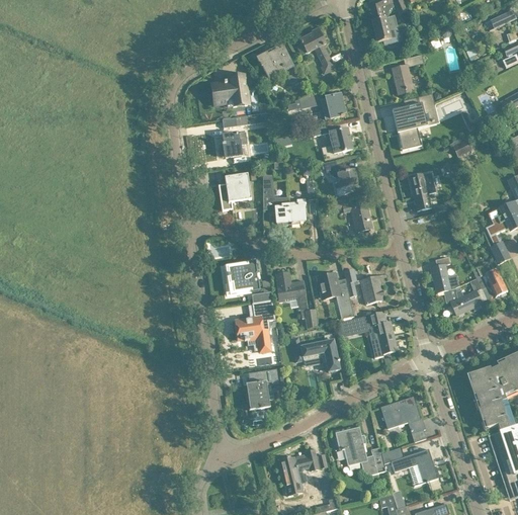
[(370,0),(368,1),(371,14),(373,19),(371,19),(376,40),(392,37),(400,35),(397,24),(395,13),(389,15),(389,13),(389,11),(390,9),(391,7),(394,5),(392,1),(391,0),(370,0)]
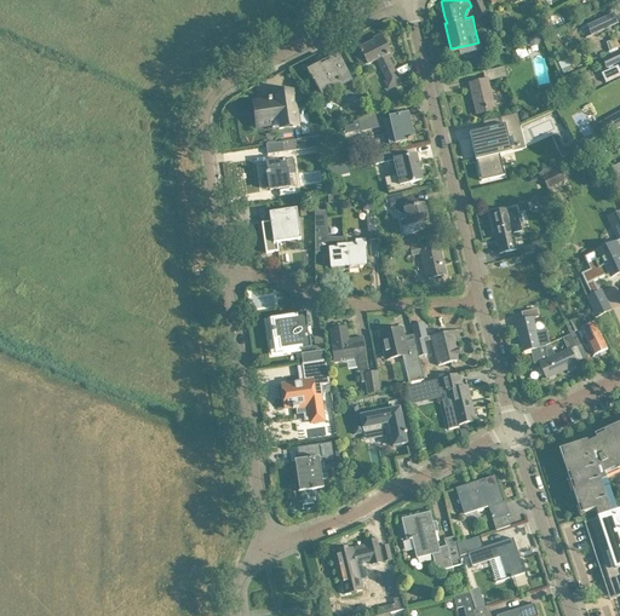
[(494,28),(480,0),(471,0),(486,32),(494,28)]
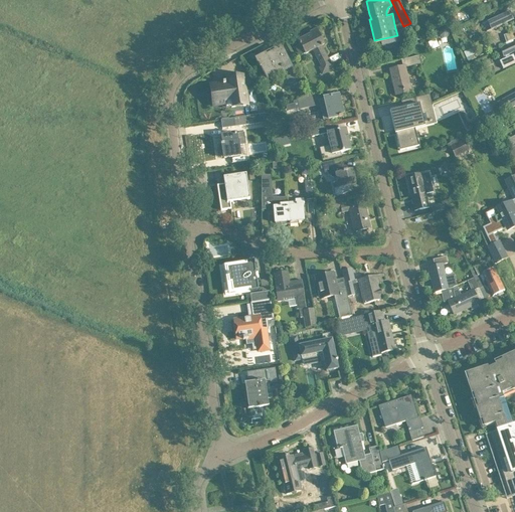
[(510,9),(493,16),(497,25),(513,17),(510,9)]
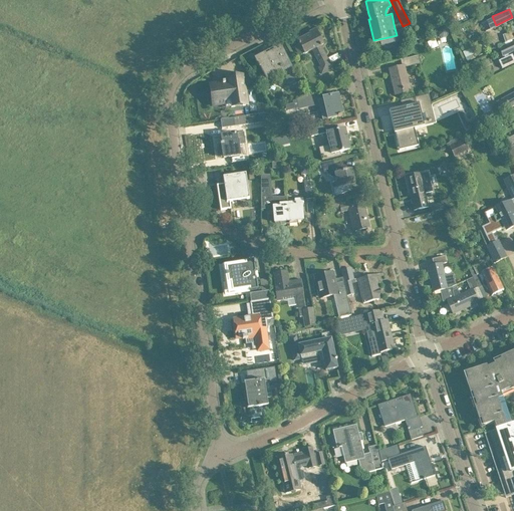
[(450,32),(451,23),(442,22),(441,31),(450,32)]
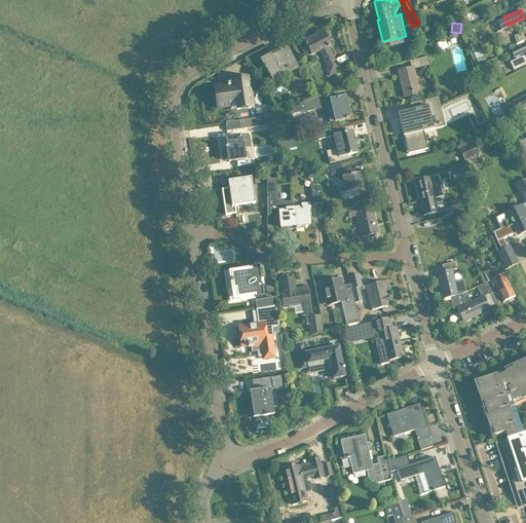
[(317,32),(304,38),(306,42),(301,45),(306,54),(311,51),(311,52),(320,48),(328,65),(326,66),(329,73),(340,67),(328,44),(329,44),(329,43),(331,42),(323,27),(316,31),(317,32)]
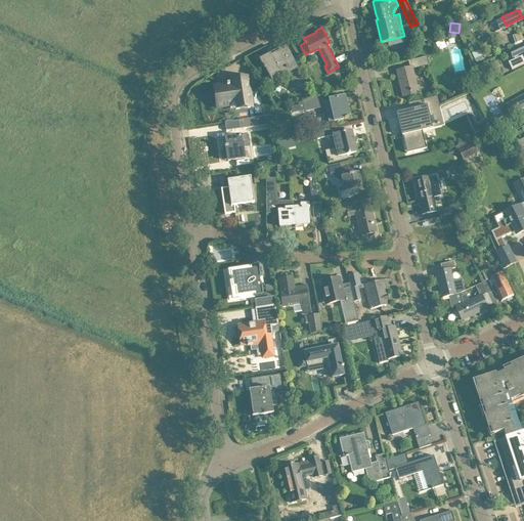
[(440,39),(448,37),(445,29),(437,32),(440,39)]
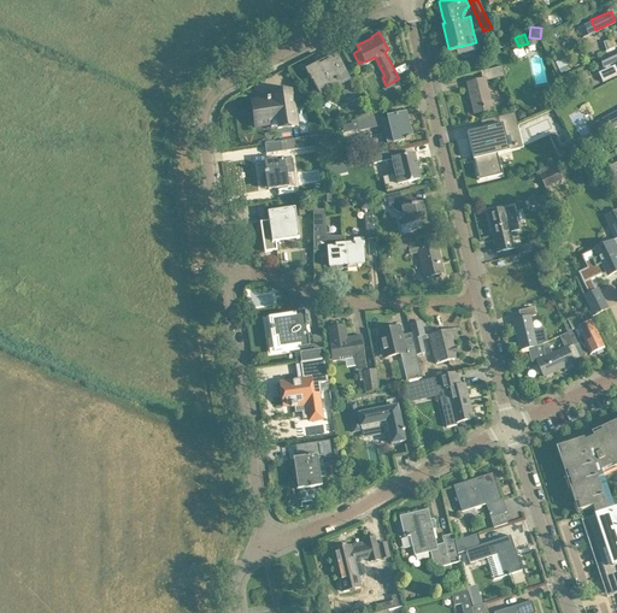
[(607,47),(616,43),(616,35),(616,36),(615,35),(605,39),(607,47)]
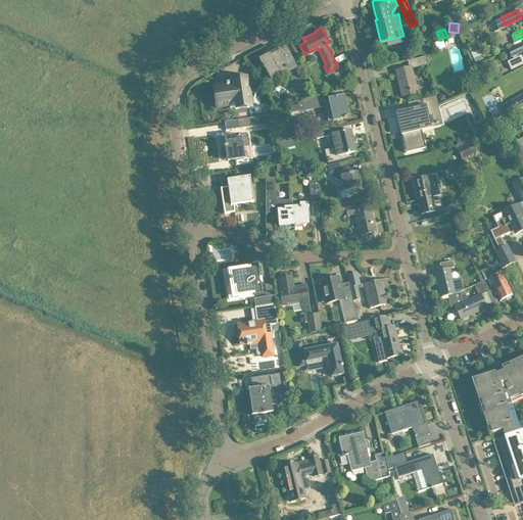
[(513,56),(507,59),(511,66),(522,60),(522,55),(521,53),(518,54),(517,53),(522,49),(522,39),(507,47),(511,55),(513,55),(513,56)]
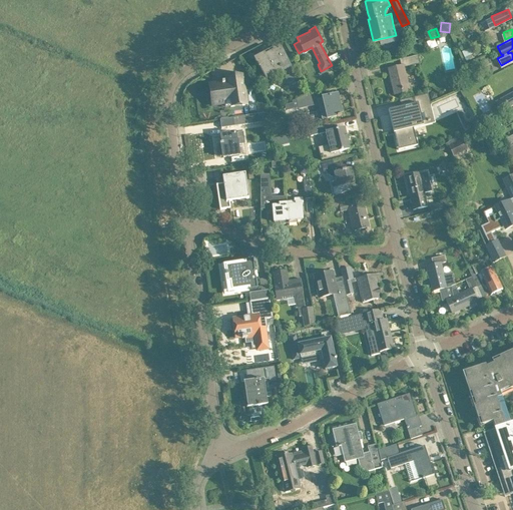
[(291,64),(281,44),(255,57),(267,76),(286,66),(291,64)]
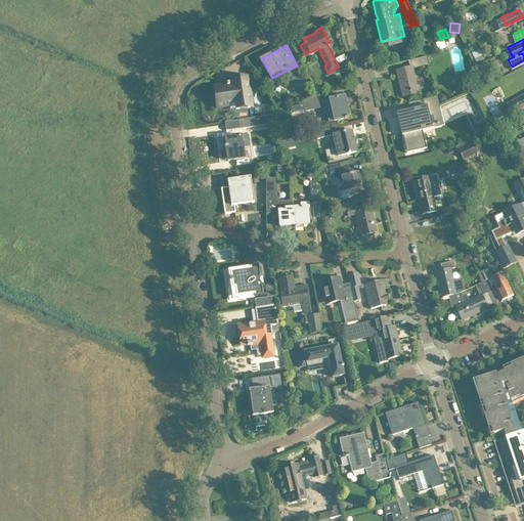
[(483,52),(481,47),(472,51),(474,56),(483,52)]
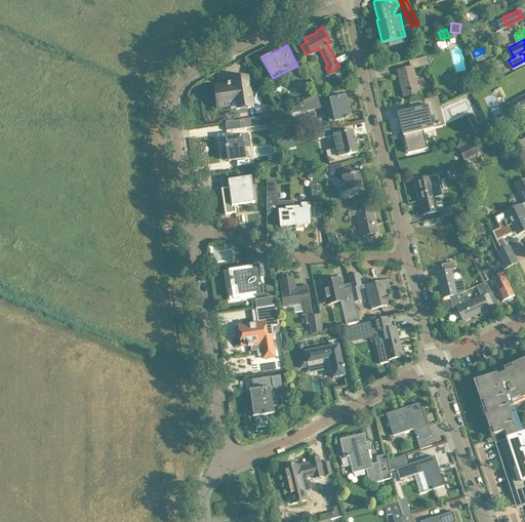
[(419,90),(413,66),(429,63),(427,54),(409,58),(410,65),(402,67),(404,74),(398,76),(403,94),(419,90)]
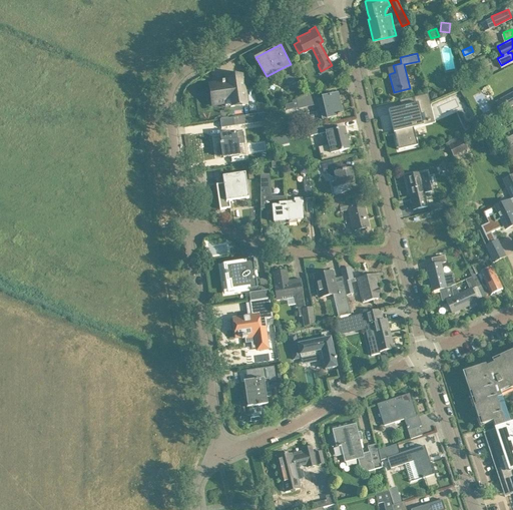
[(289,72),(285,75),(288,80),(297,76),(291,64),(286,66),(289,72)]
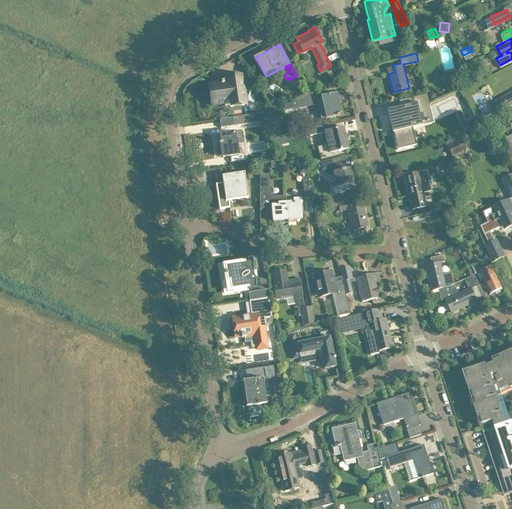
[(214,82),(211,82),(211,83),(214,101),(214,102),(217,101),(229,100),(230,105),(245,102),(243,87),(253,85),(247,74),(241,74),(241,72),(225,75),(226,80),(224,80),(224,79),(221,80),(221,81),(214,82)]
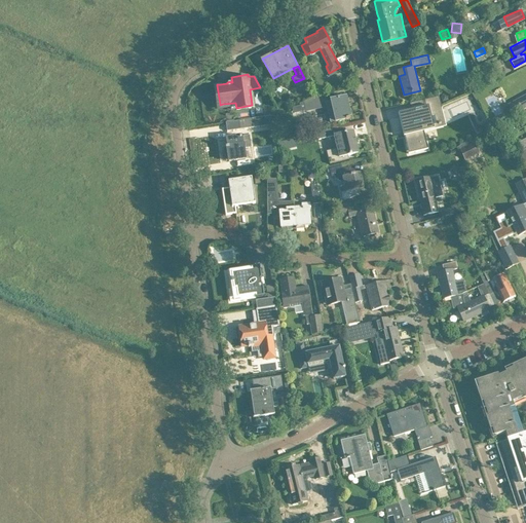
[(445,91),(440,92),(442,100),(449,98),(448,94),(445,91)]
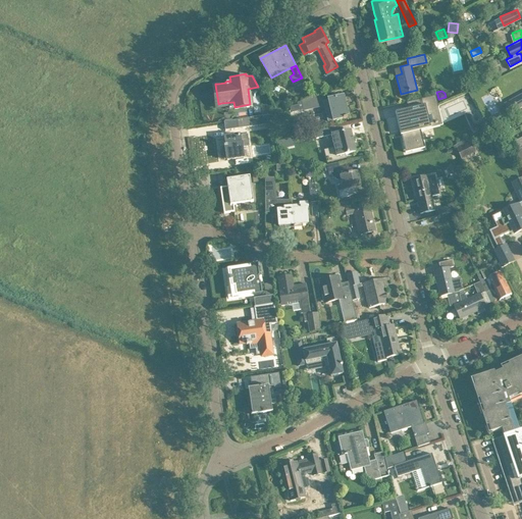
[(343,95),(343,94),(328,97),(323,99),(322,93),(310,96),(301,99),(304,108),(323,104),(327,119),(348,115),(344,101),(346,100),(345,94),(343,95)]
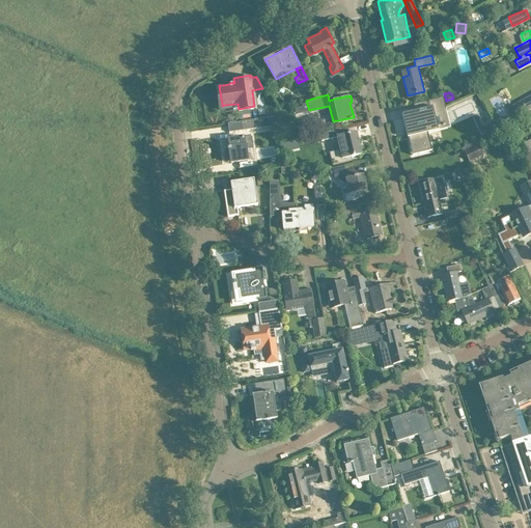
[(415,109),(401,112),(408,135),(411,145),(418,144),(419,150),(431,147),(427,128),(437,126),(434,113),(442,111),(441,107),(446,106),(443,94),(413,102),(415,109)]
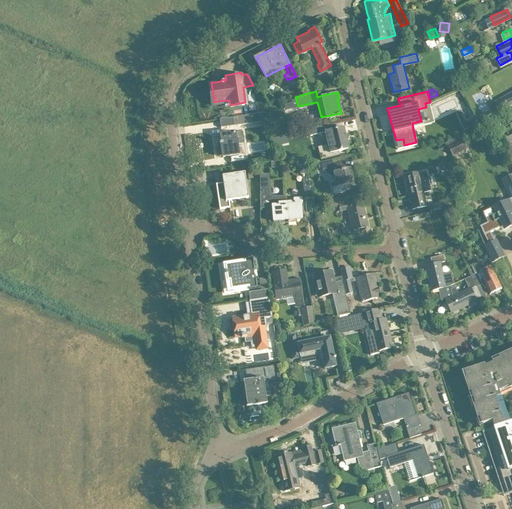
[(508,105),(511,102),(511,93),(510,94),(508,92),(502,95),(508,105)]
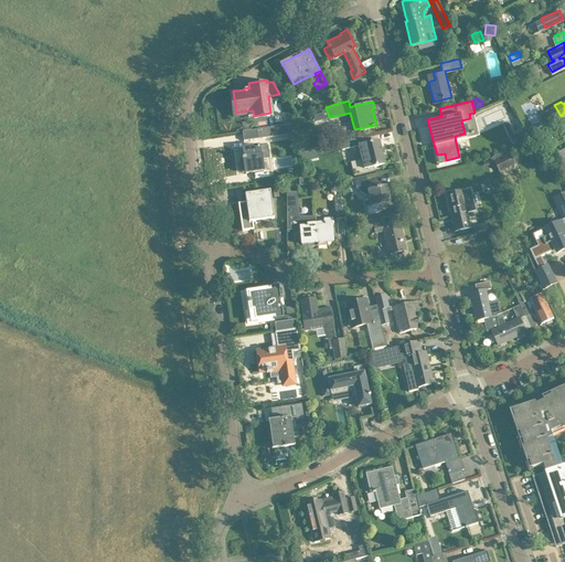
[(258,127),(257,127),(258,136),(273,135),(272,125),(258,127)]
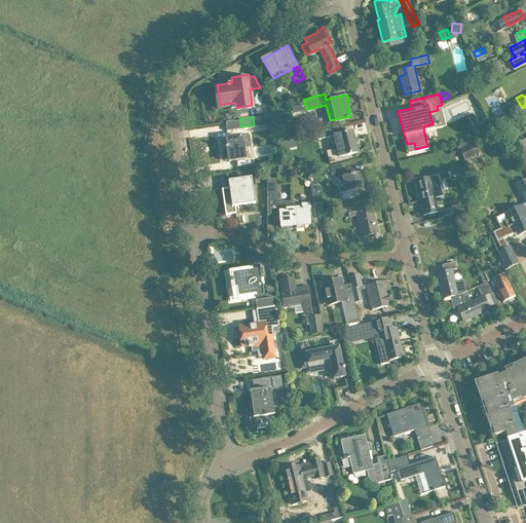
[(495,116),(488,120),(491,125),(498,121),(495,116)]
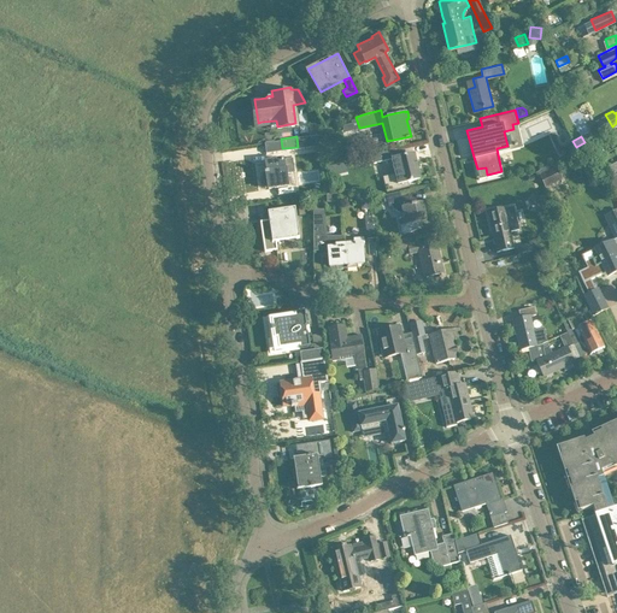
[(573,141),(564,146),(566,152),(576,147),(573,141)]
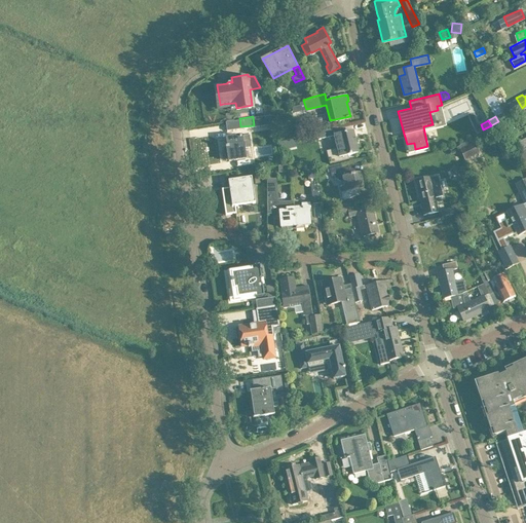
[(333,126),(316,131),(317,137),(333,134),(335,133),(337,133),(339,132),(337,125),(333,126)]
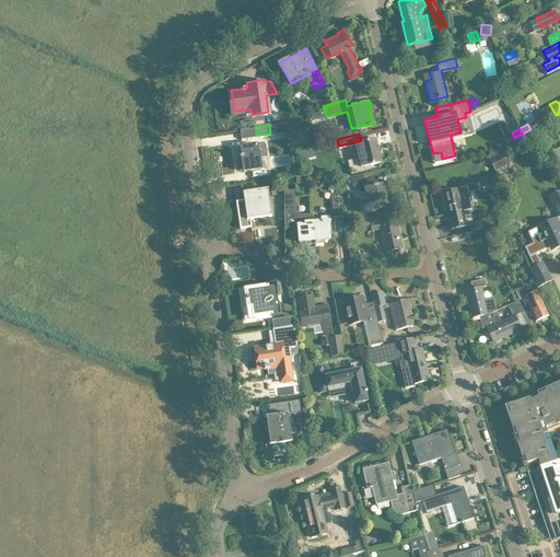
[(382,160),(375,137),(361,140),(359,141),(357,141),(354,142),(359,158),(350,160),(353,172),(372,167),(371,163),(382,160)]
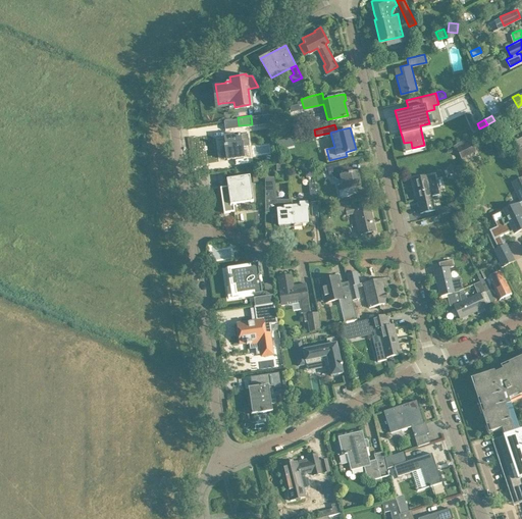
[(225,143),(223,144),(223,145),(225,145),(226,158),(232,157),(244,155),(242,145),(249,144),(248,132),(239,133),(224,136),(225,143)]
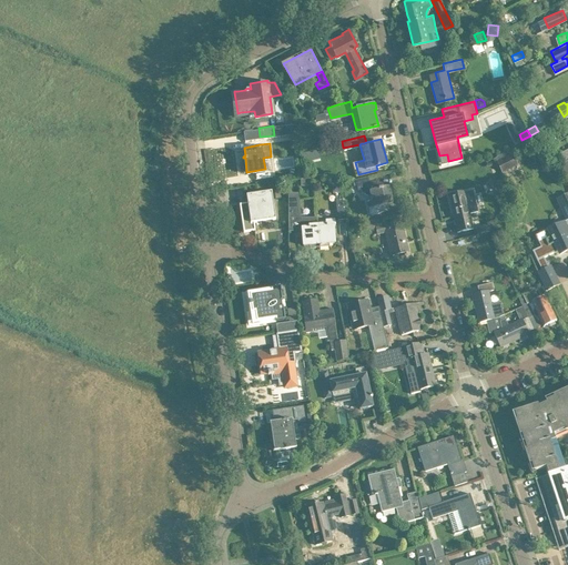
[(565,159),(567,157),(567,147),(553,155),(557,163),(565,159)]
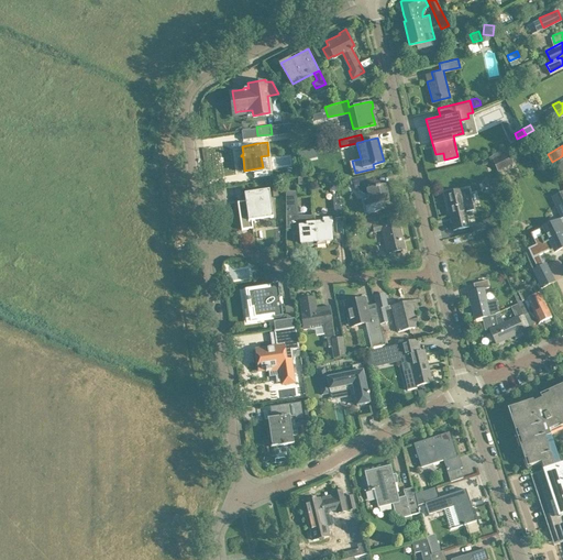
[(507,151),(492,158),(496,168),(512,161),(507,151)]
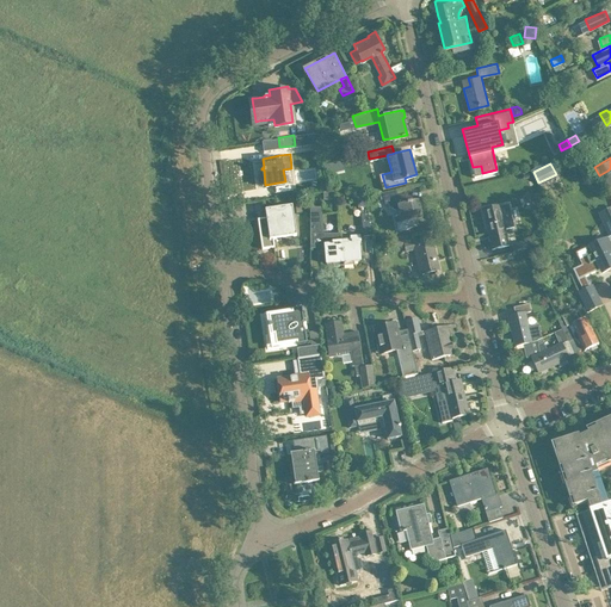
[(610,185),(610,179),(608,171),(599,175),(605,189),(610,185)]
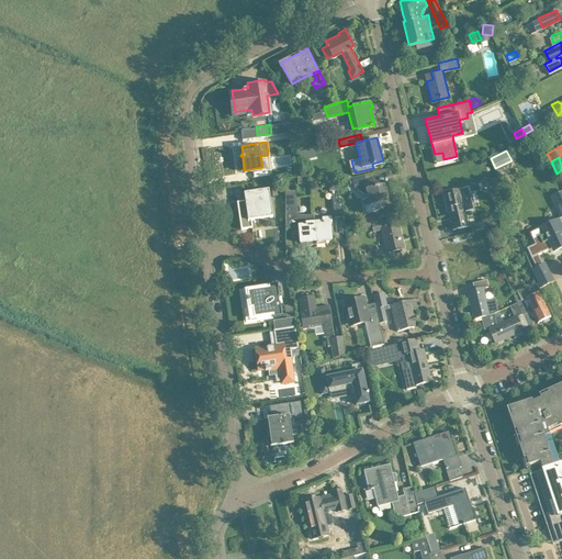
[(367,182),(364,174),(352,177),(355,186),(357,185),(358,189),(360,189),(368,193),(370,202),(366,203),(367,210),(383,207),(382,200),(389,198),(384,182),(379,183),(375,181),(377,180),(377,179),(367,182)]
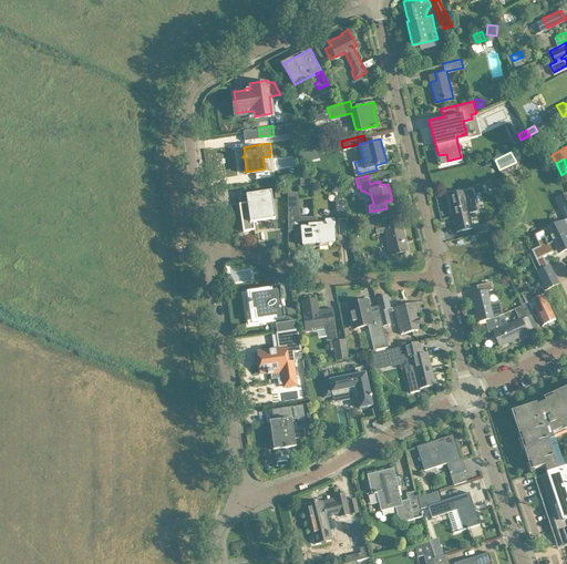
[(497,187),(498,177),(487,176),(485,180),(486,181),(488,186),(497,187)]
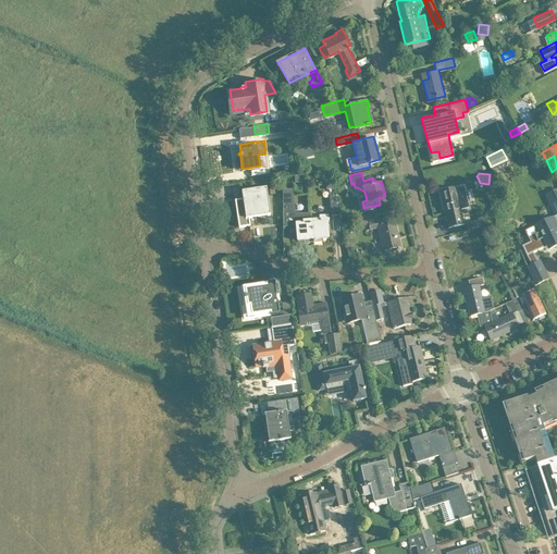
[(243,197),(235,198),(238,225),(250,223),(249,216),(270,212),(265,185),(244,188),(242,189),(243,197)]
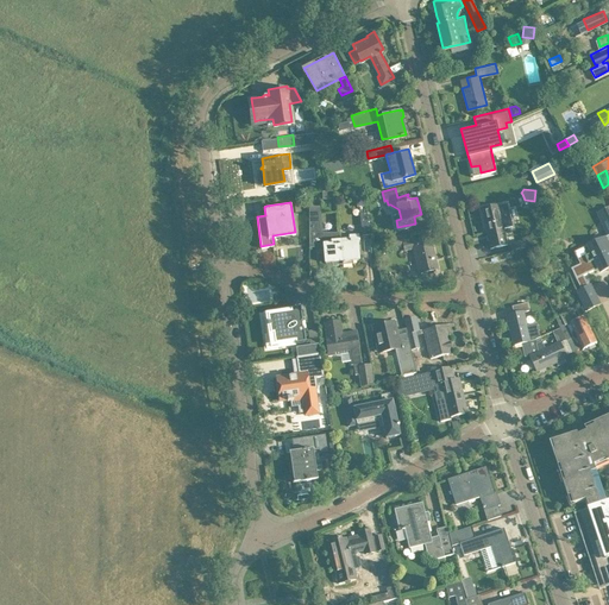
[(497,203),(481,207),(482,214),(483,214),(487,233),(489,232),(490,238),(488,238),(490,246),(507,243),(503,226),(512,224),(507,202),(498,203),(497,203)]
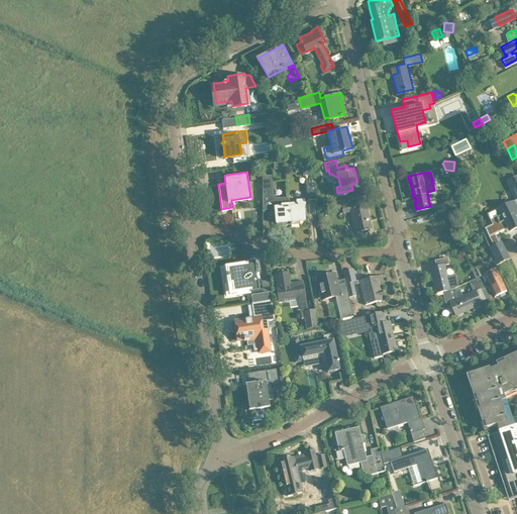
[(291,223),(289,203),(289,198),(271,196),(271,175),(262,175),(263,208),(270,207),(270,205),(273,204),(273,207),(275,206),(276,221),(282,221),(282,223),(291,223)]
